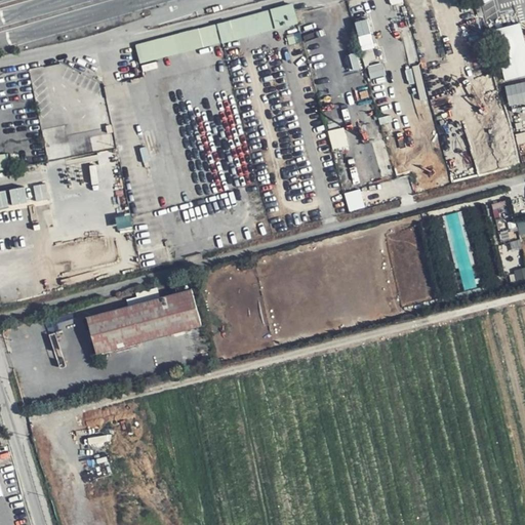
[(140,62),(299,24),(294,4),(136,42),(140,62)]
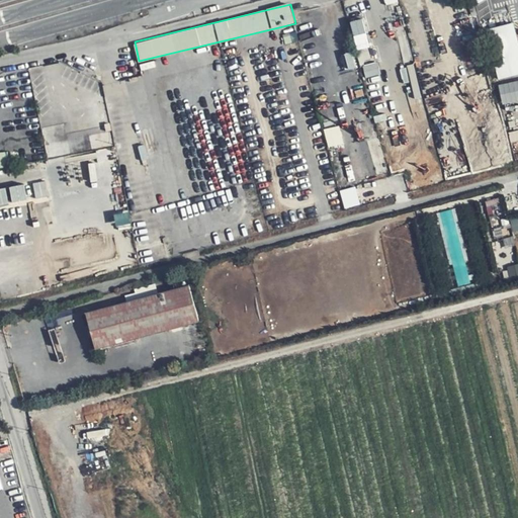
[(353,20),(358,49),(370,47),(365,17),(353,20)]
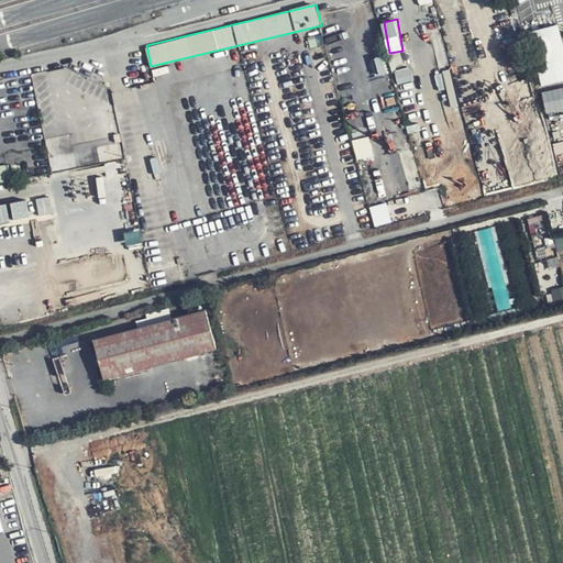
[(530,31),(542,86),(562,80),(562,36),(560,24),(530,31)]
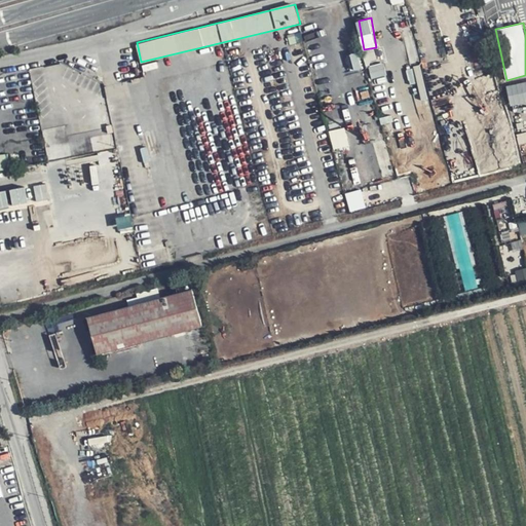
[(525,81),(509,83),(510,104),(525,102),(525,81)]
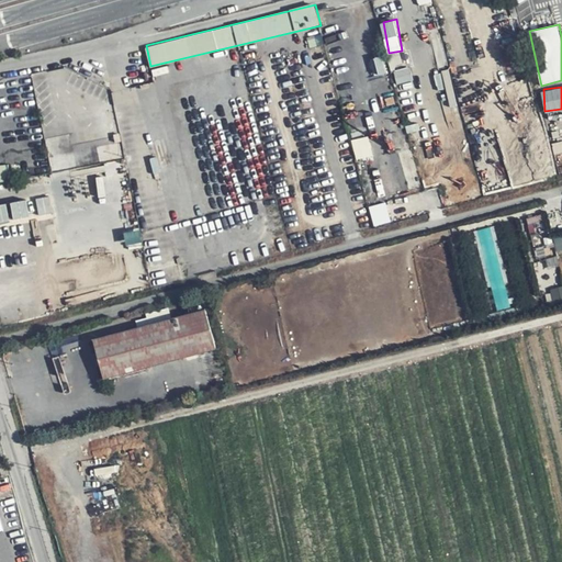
[(120,132),(114,108),(105,110),(111,133),(120,132)]
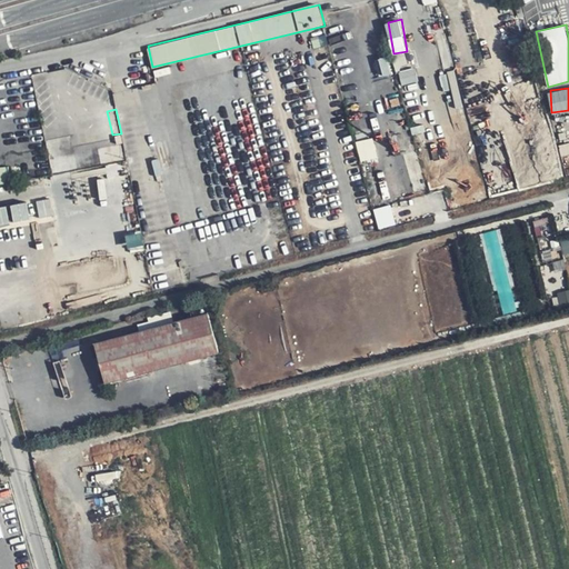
[(123,140),(75,150),(71,136),(47,140),(53,175),(127,160),(123,140)]
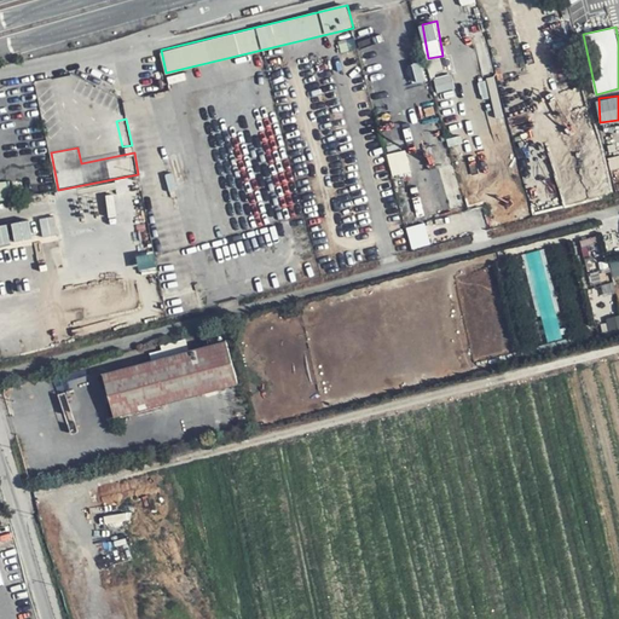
[(388,154),(394,174),(412,171),(406,149),(388,154)]
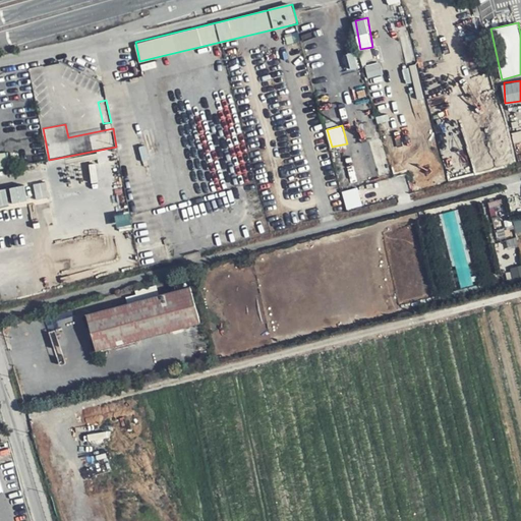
[(34,183),(37,198),(49,195),(47,181),(34,183)]
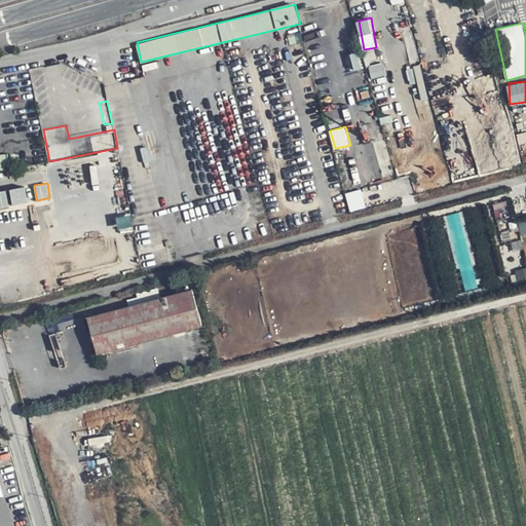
[(0,205),(28,203),(27,187),(0,189),(0,205)]
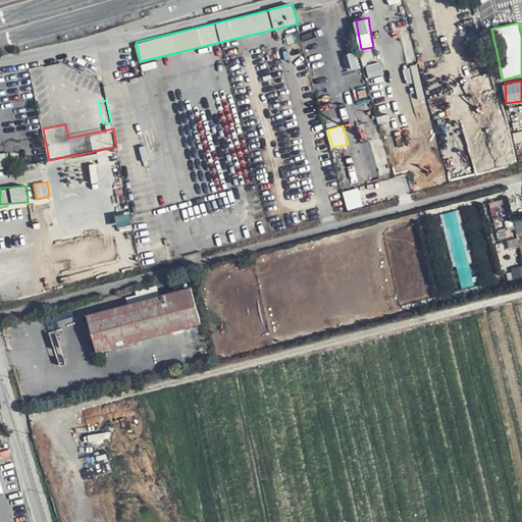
[(345,191),(349,209),(364,205),(360,188),(345,191)]
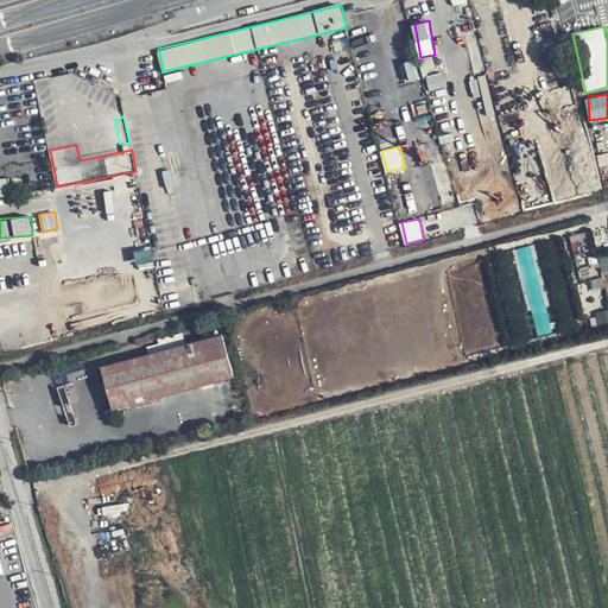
[(517,248),(537,335),(555,331),(534,245),(517,248)]
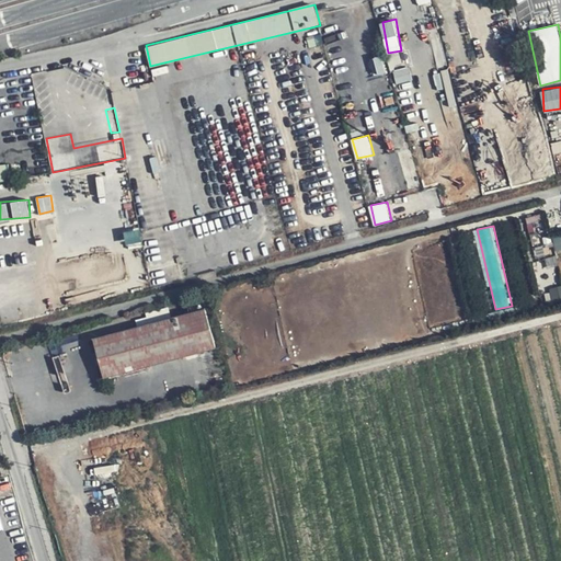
[(103,382),(214,352),(204,312),(92,343),(103,382)]
